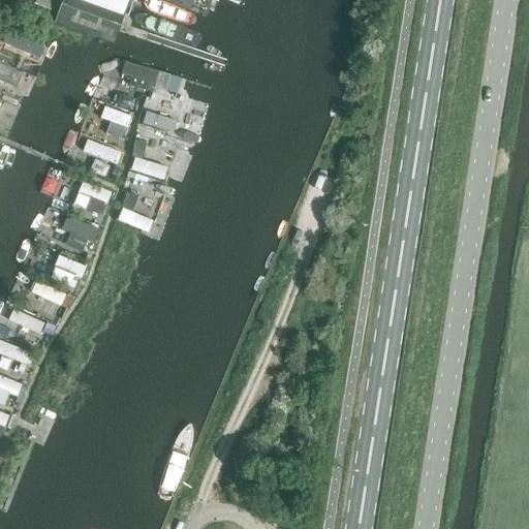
[(129,0),(23,0),(58,13),(55,23),(66,28),(113,44),(129,0)]
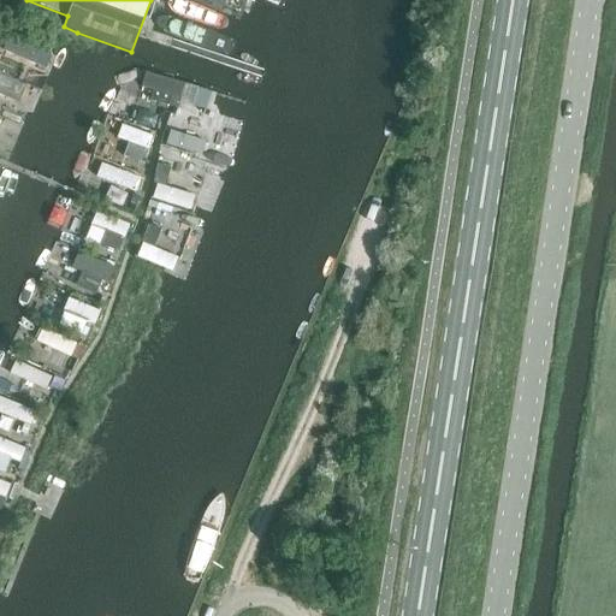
[(0,88),(17,100),(23,89),(4,76),(0,81),(0,88)]
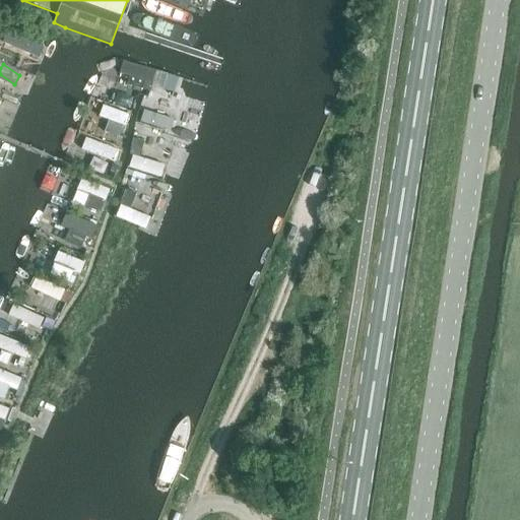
[(120,93),(116,105),(131,111),(135,99),(120,93)]
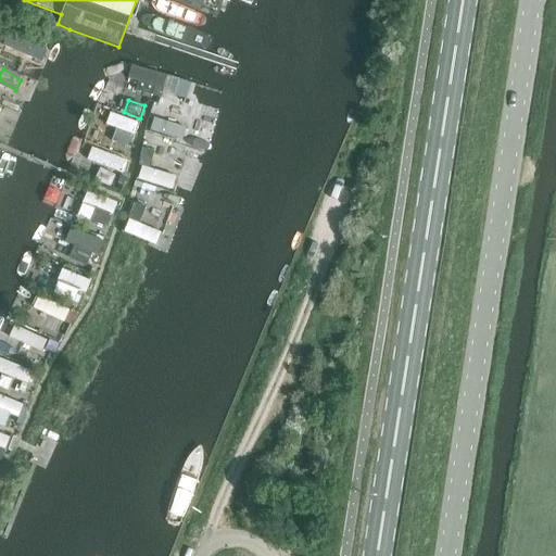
[(133,133),(137,119),(111,112),(106,125),(133,133)]
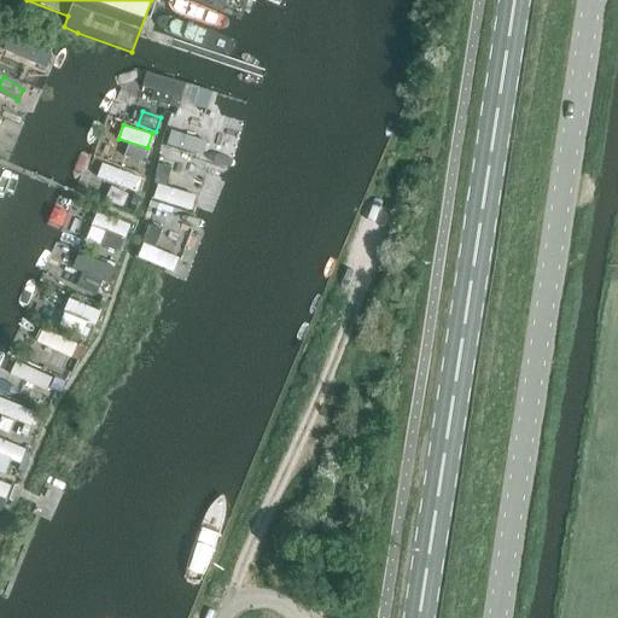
[(172,129),(167,144),(203,156),(208,140),(172,129)]
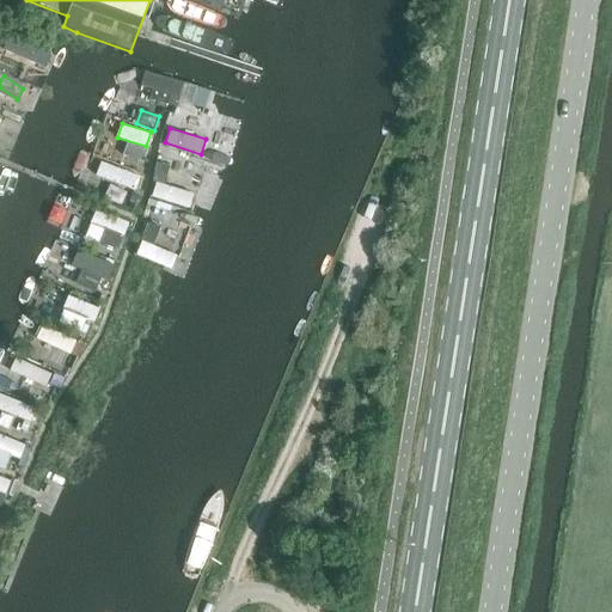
[(136,190),(142,175),(102,161),(97,177),(136,190)]
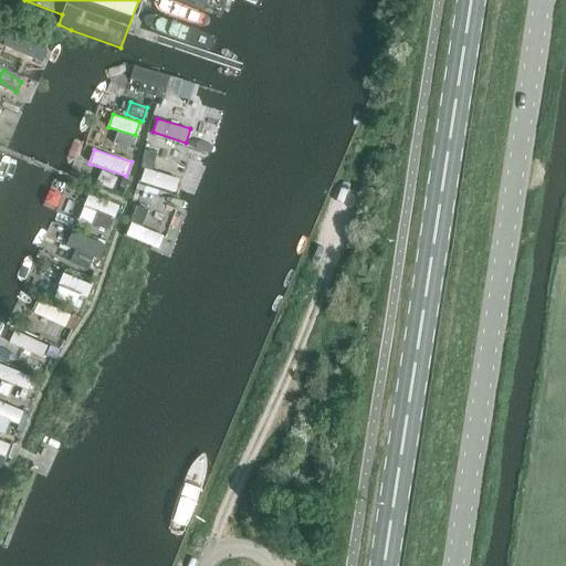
[(88,224),(114,231),(121,203),(84,195),(81,207),(92,209),(88,224)]
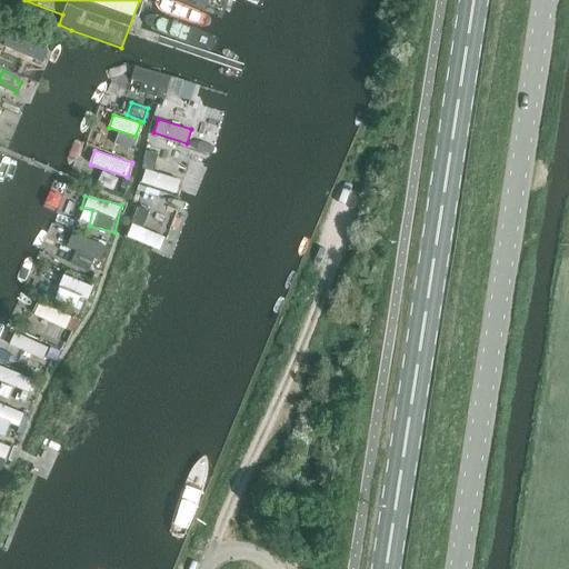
[(95,259),(102,261),(108,243),(76,232),(66,262),(90,271),(95,259)]
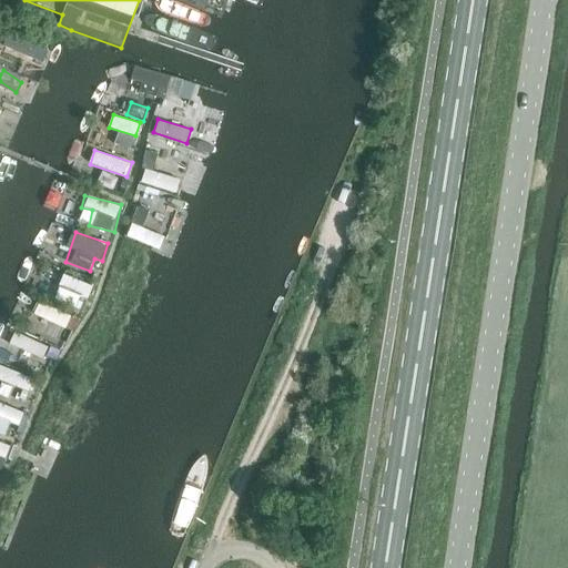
[(56,298),(78,307),(88,284),(64,275),(56,298)]
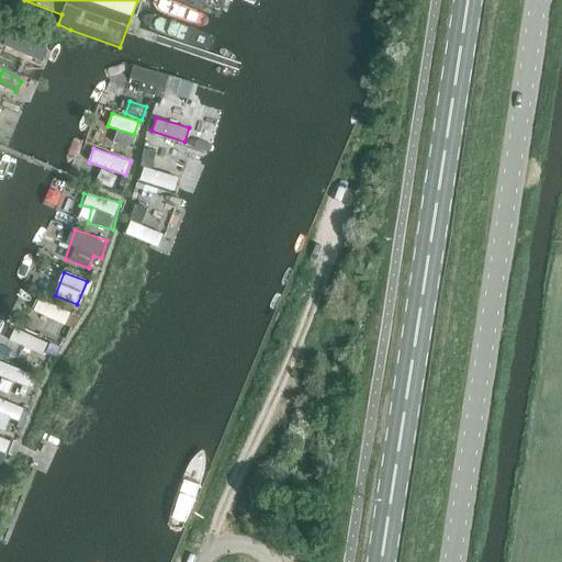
[(78,318),(70,315),(65,326),(72,329),(78,318)]
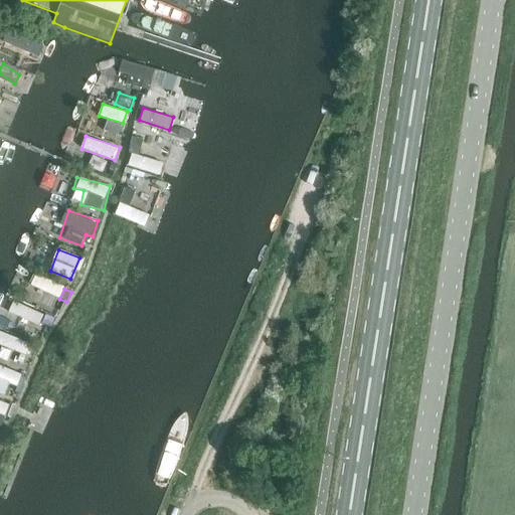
[(12,302),(8,314),(40,324),(44,312),(12,302)]
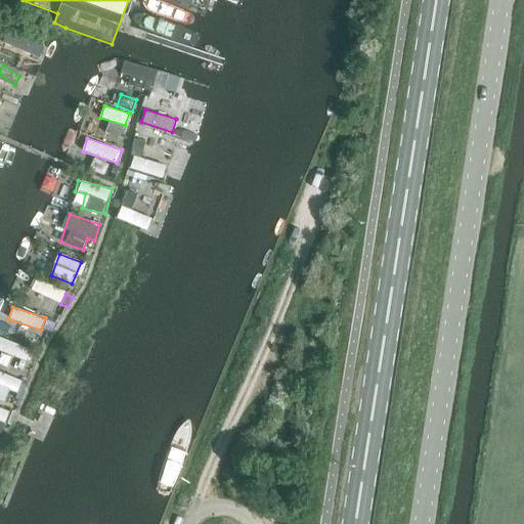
[(22,383),(14,398),(19,400),(26,385),(22,383)]
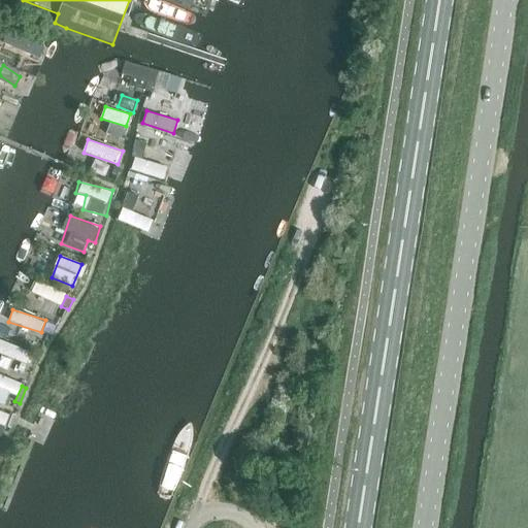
[(0,434),(4,436),(11,415),(0,410),(0,434)]
